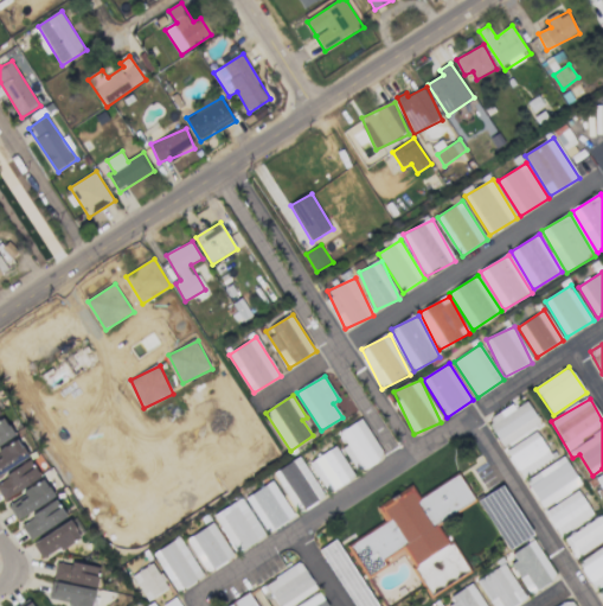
[(488,420),(505,448),(541,425),(527,402),(515,409),(513,404),(488,420)]
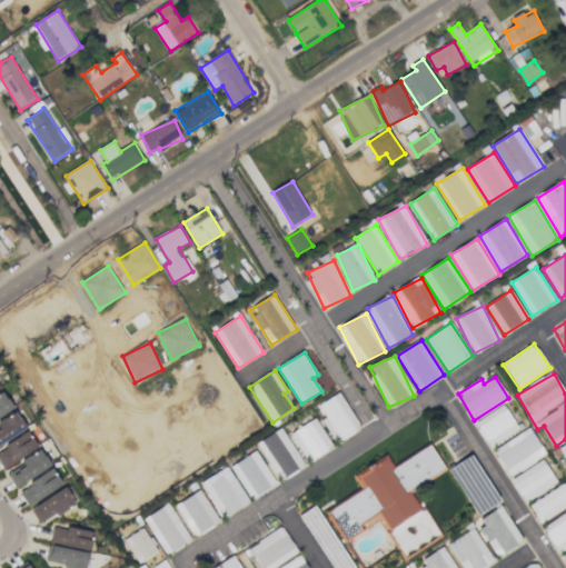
[(0,418),(15,408),(5,392),(0,395),(0,418)]
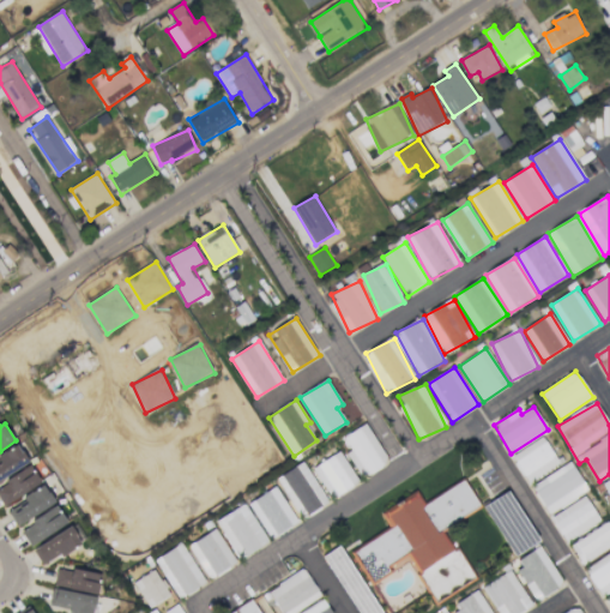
[(362,479),(390,464),(369,425),(344,437),(351,451),(349,452),(362,479)]
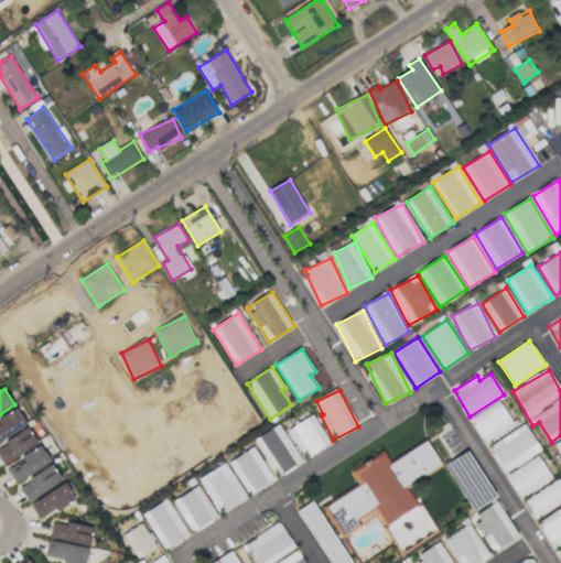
[(471,420),(486,444),(515,425),(499,401),(471,420)]
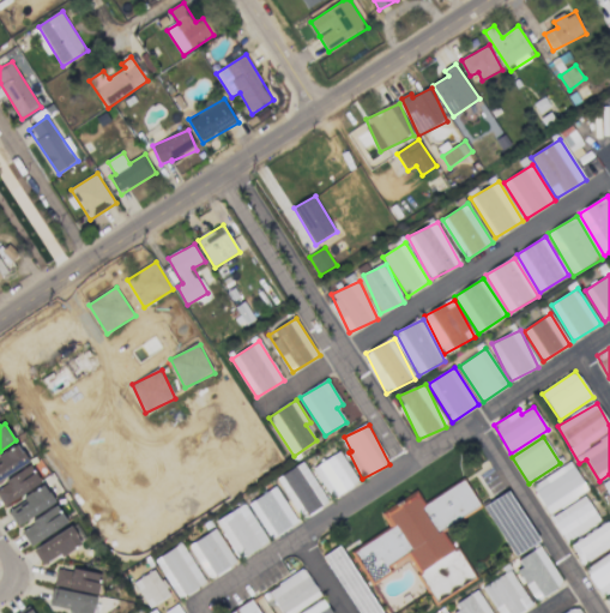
[(0,481),(30,464),(20,446),(0,457),(0,481)]
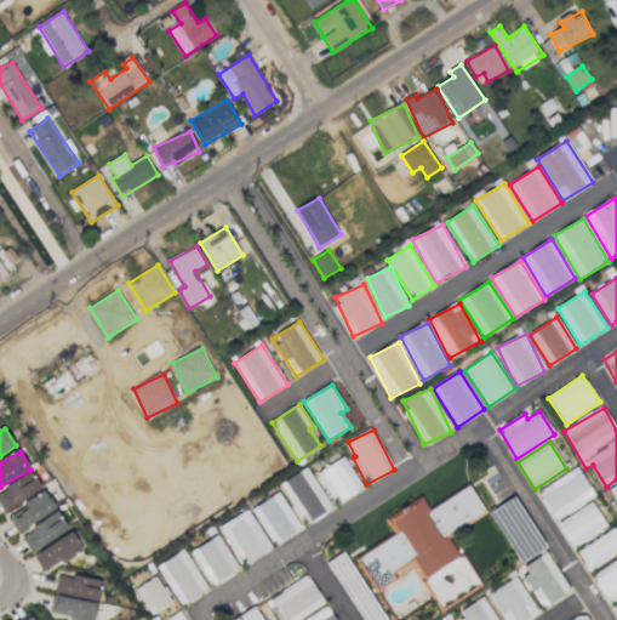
[(337,506),(365,488),(344,456),(318,475),(337,506)]
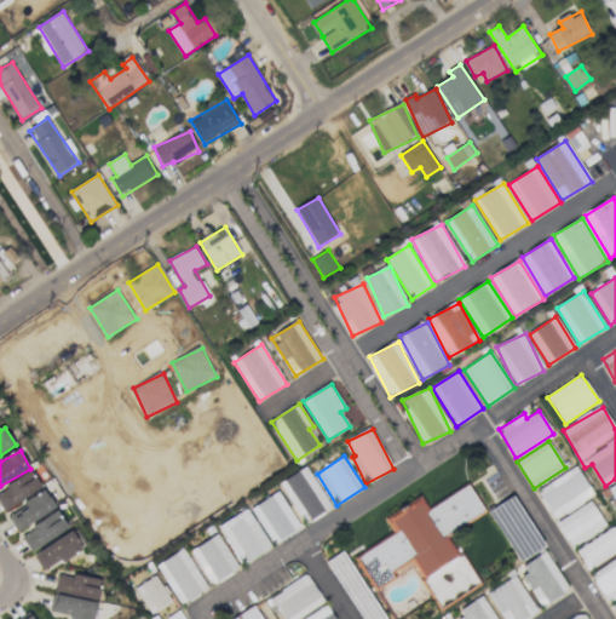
[(333,506),(306,466),(280,483),(306,523),(333,506)]
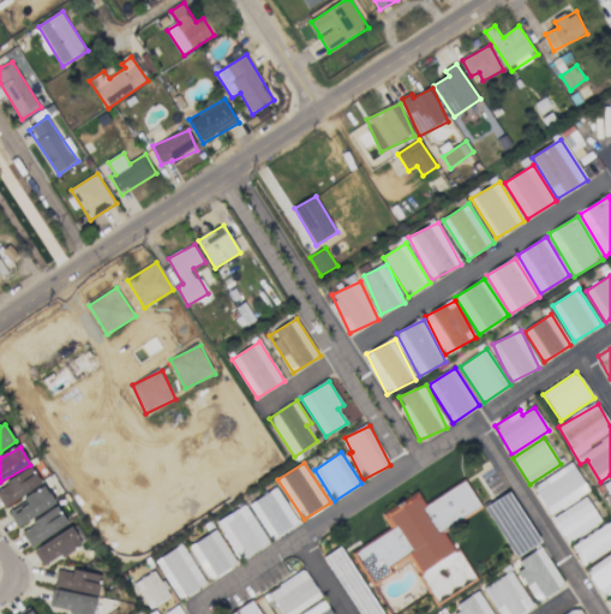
[(589,493),(573,464),(533,486),(549,514),(589,493)]
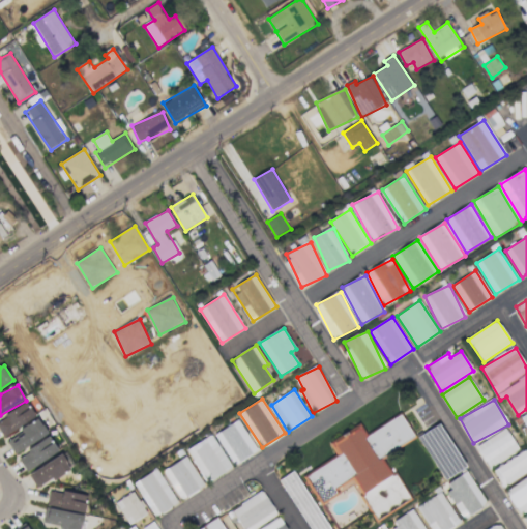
[(37,417),(28,403),(0,419),(0,429),(5,437),(37,417)]
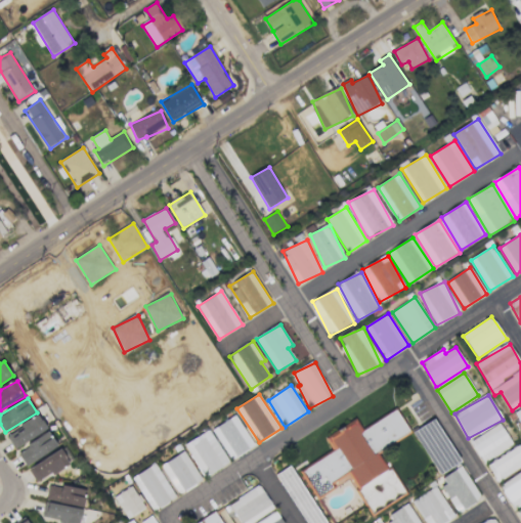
[(373,515),(405,496),(380,451),(410,434),(397,410),(361,431),(355,421),(326,438),(334,452),(301,471),(316,498),(335,489),(332,484),(350,474),(373,515)]
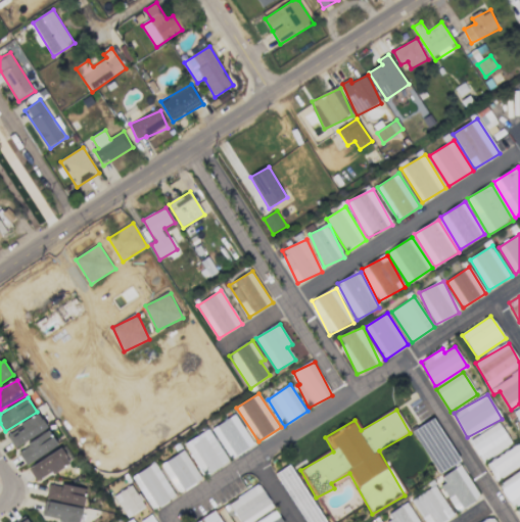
[(8,436),(15,448),(48,429),(39,414),(19,424),(21,428),(8,436)]
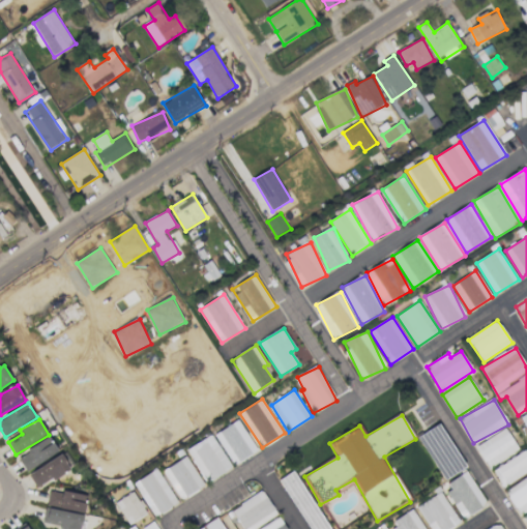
[(258,450),(238,420),(215,435),(235,466),(258,450)]
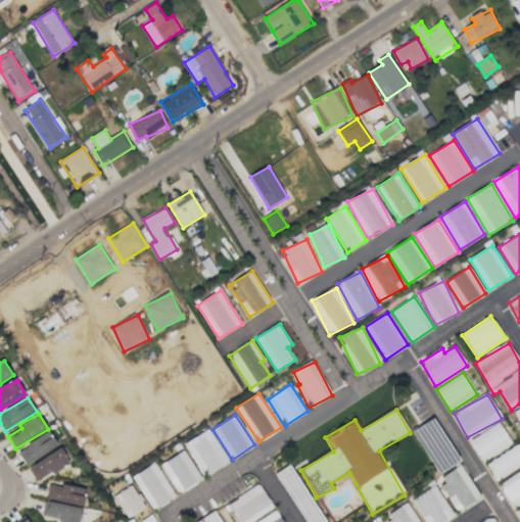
[(513,444),(500,423),(470,440),(483,462),(513,444)]
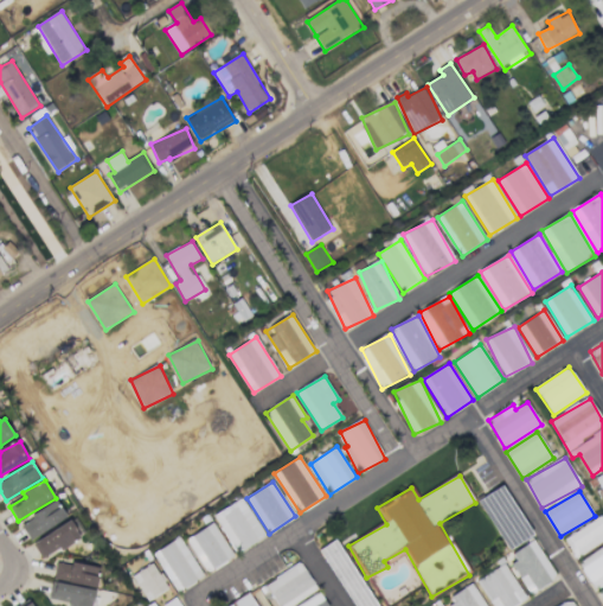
[(265,536),(242,498),(215,516),(238,554),(265,536)]
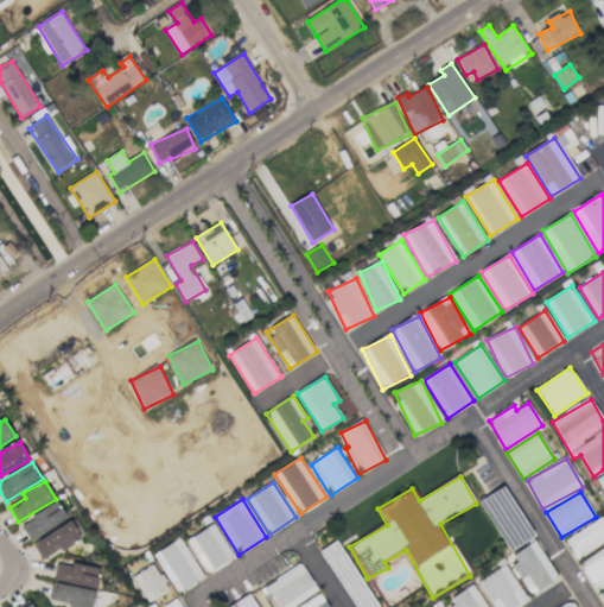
[(21,524),(32,542),(69,519),(58,503),(21,524)]
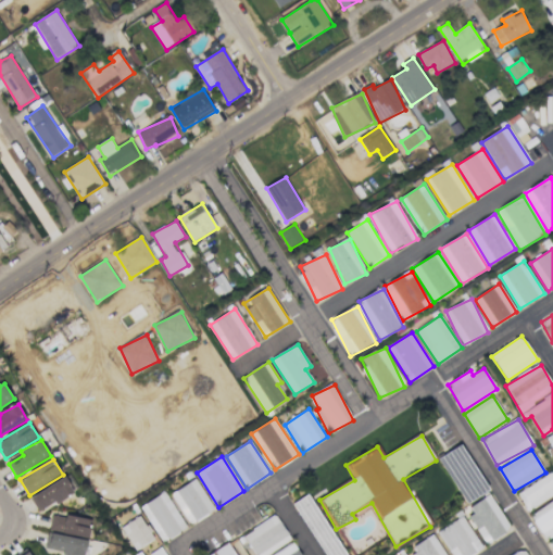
[(552,476),(518,491),(527,509),(552,496),(552,476)]
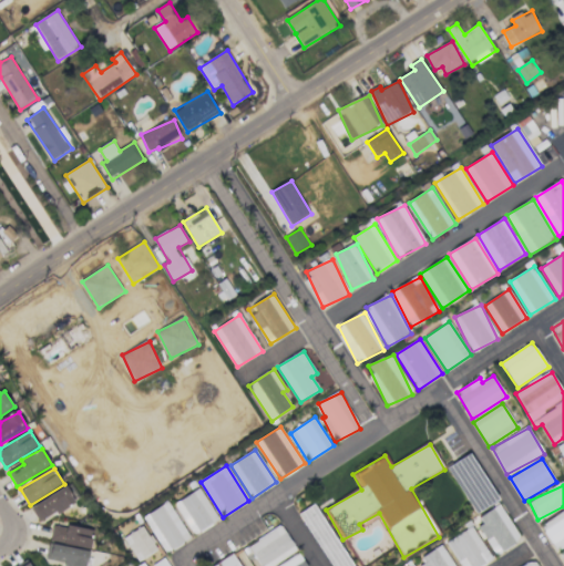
[(42,524),(77,501),(67,486),(32,508),(42,524)]
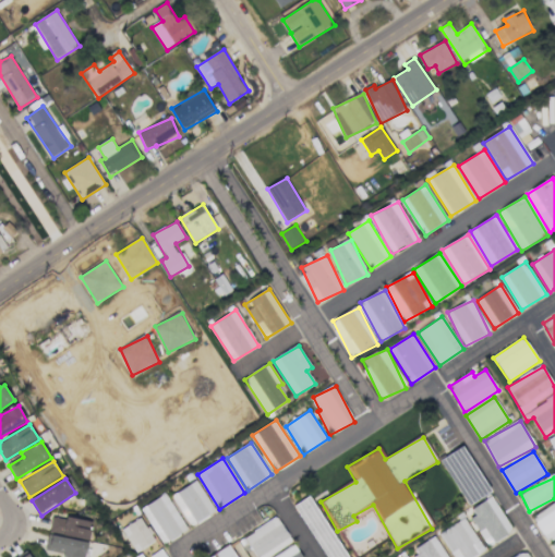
[(191,527),(216,513),(198,481),(173,495),(191,527)]
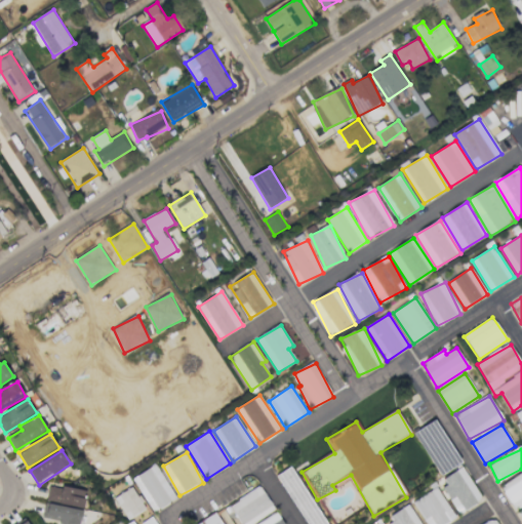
[(133,479),(155,513),(177,497),(156,465),(133,479)]
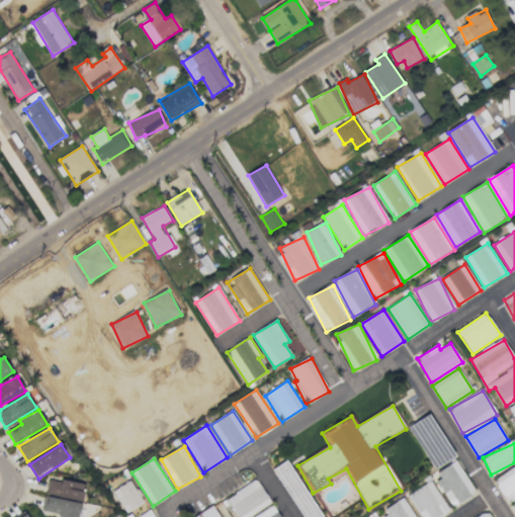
[(434,475),(455,507),(477,493),(456,460),(434,475)]
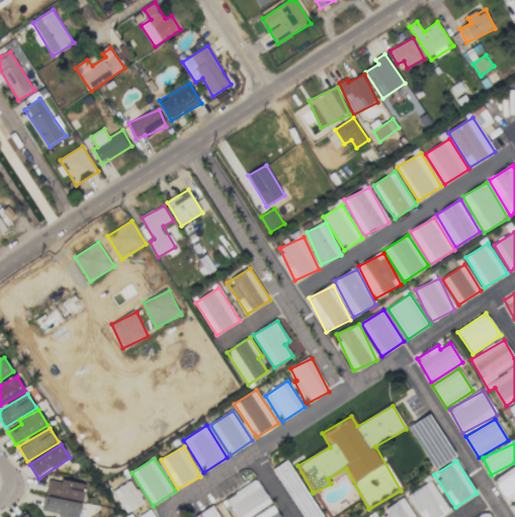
[(507,503),(514,499),(514,468),(495,479),(507,503)]
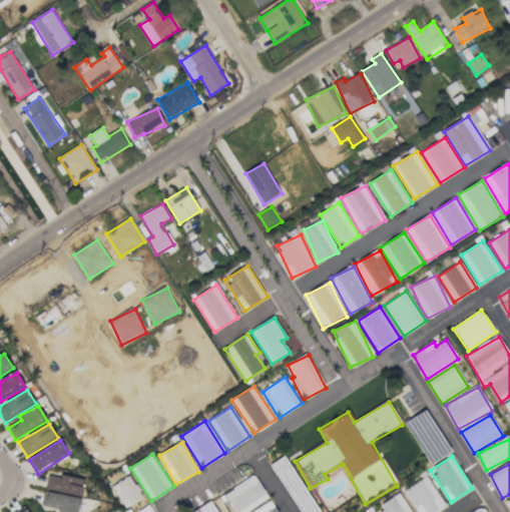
[(86,481),(50,473),(46,490),(82,497),(86,481)]
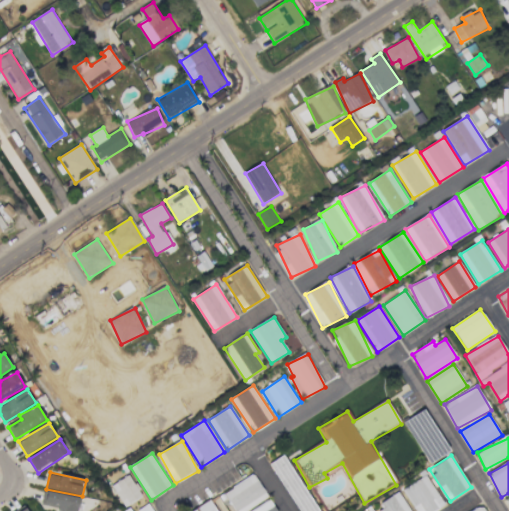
[(126,508),(143,497),(129,475),(112,486),(126,508)]
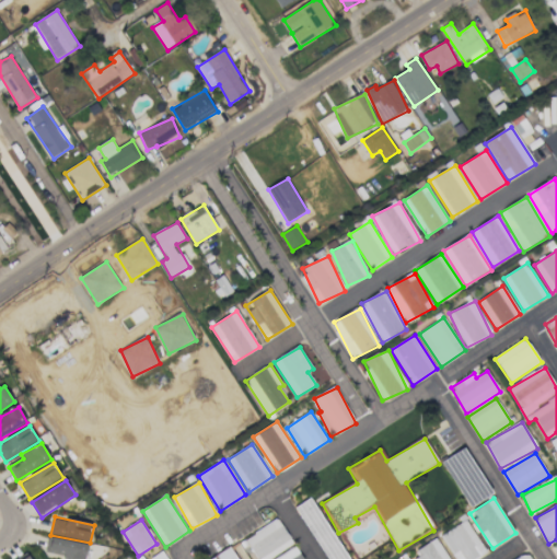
[(246,539),(257,558),(270,558),(294,544),(279,520),(246,539)]
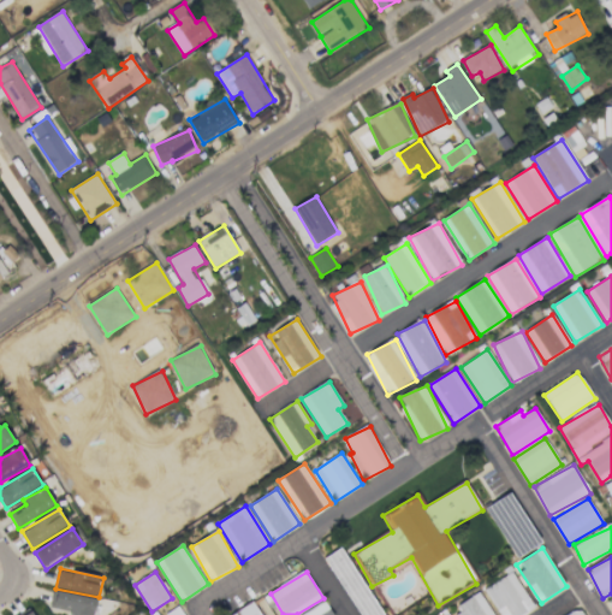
[(485,590),(500,614),(524,614),(536,608),(512,572),(485,590)]
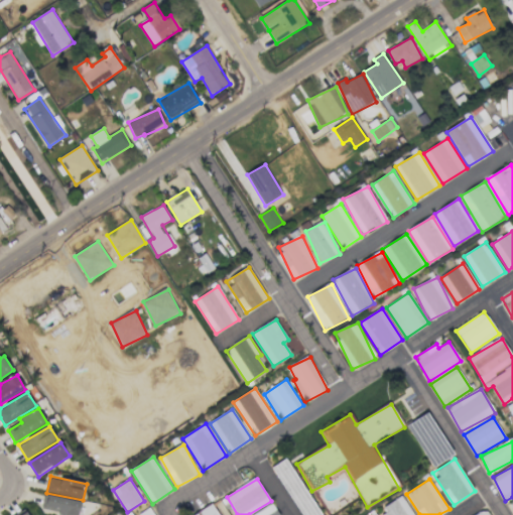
[(43,512),(62,514),(80,514),(82,501),(45,496),(43,512)]
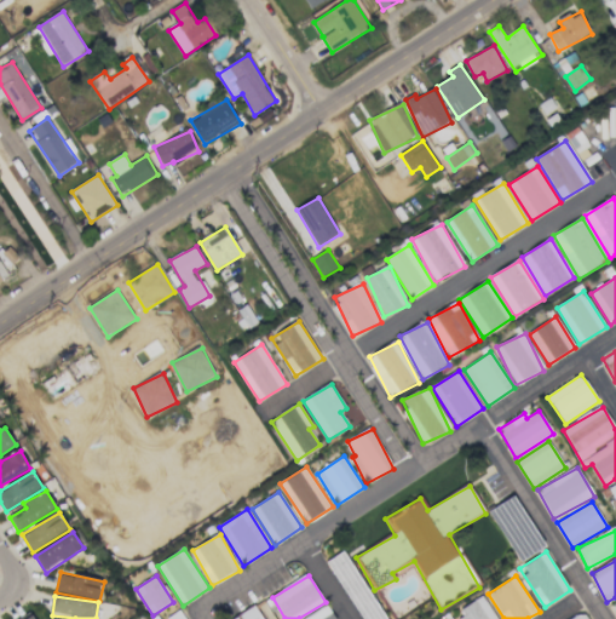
[(496,618),(484,596),(456,612),(460,618),(496,618)]
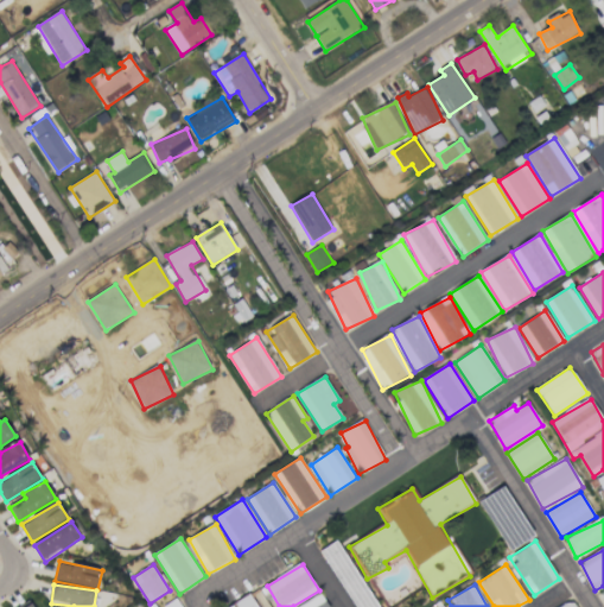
[(233,605),(234,606),(258,606),(252,594),(233,605)]
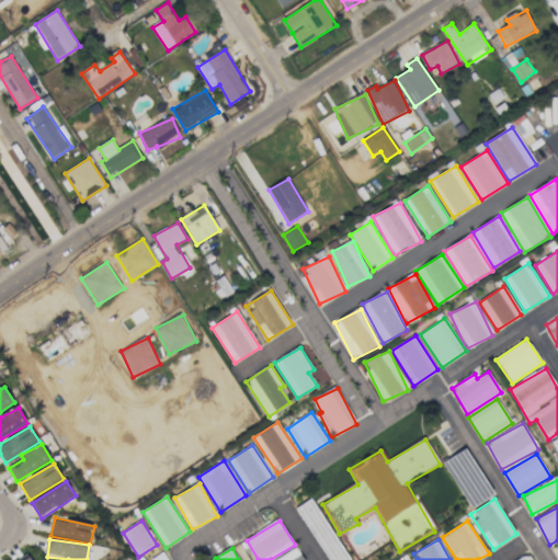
[(303,559),(298,550),(277,559),(303,559)]
